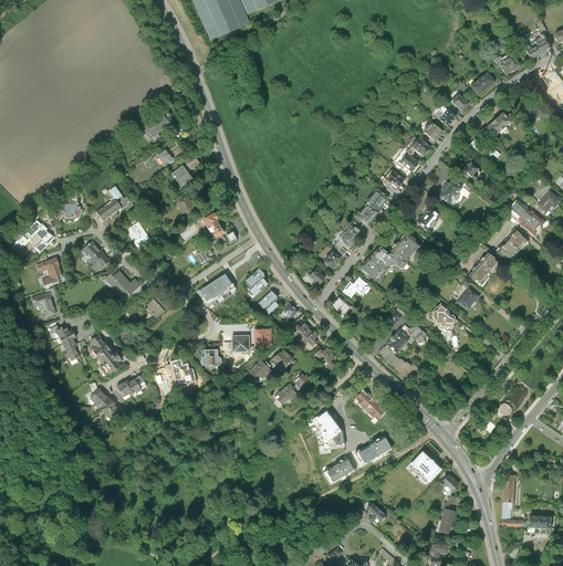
[(191,0),(209,39),(246,22),(243,16),(236,0),(191,0)]
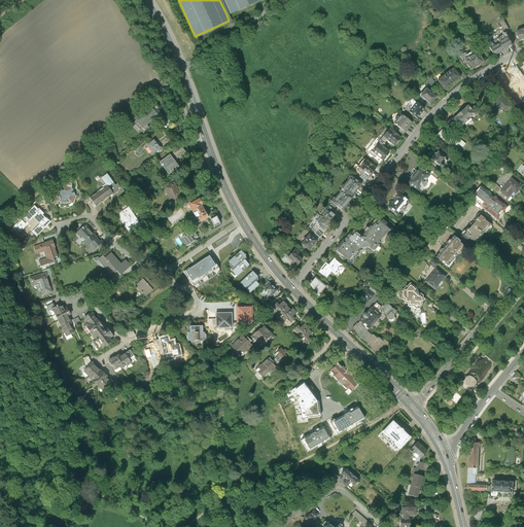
[(219,0),(226,14),(259,0),(219,0)]
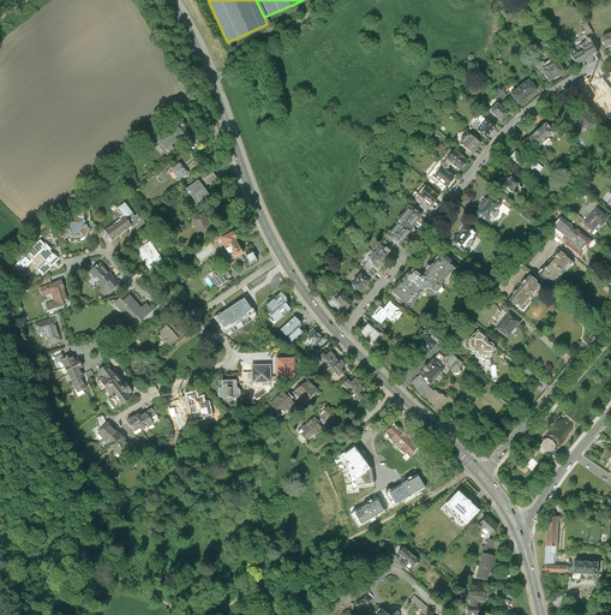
[(595,34),(586,21),(581,23),(589,37),(595,34)]
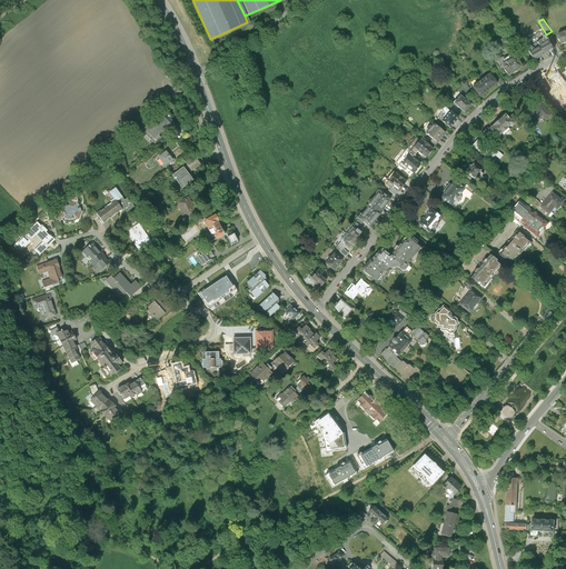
[(527,46),(515,23),(510,27),(522,48),(527,46)]
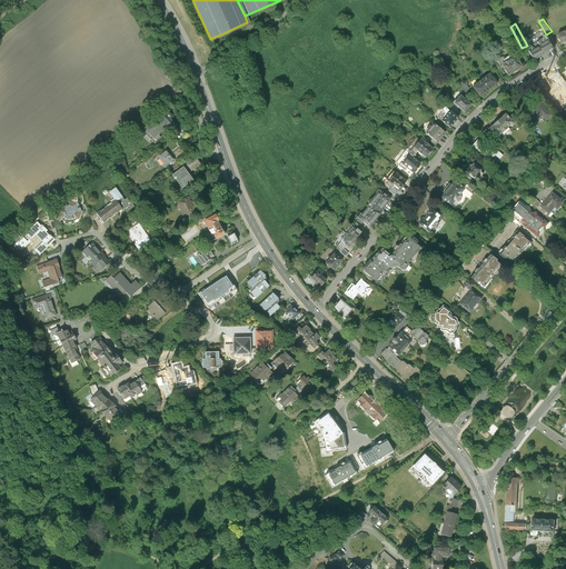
[(519,48),(509,32),(504,36),(515,51),(519,48)]
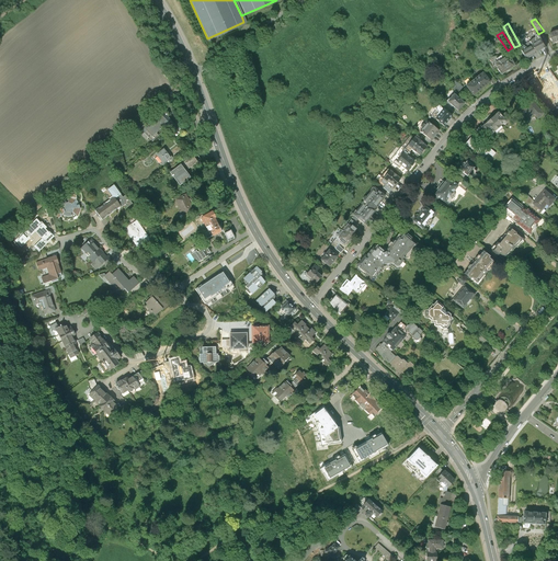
[(542,38),(532,44),(536,52),(546,46),(542,38)]
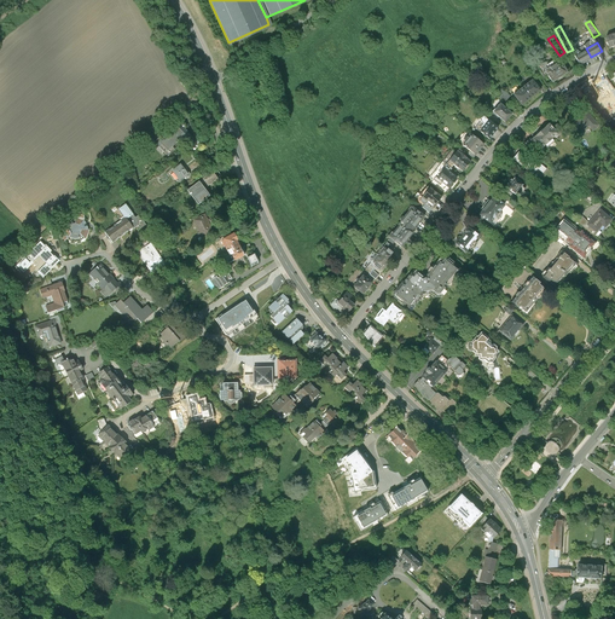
[(580,63),(591,57),(586,48),(575,55),(580,63)]
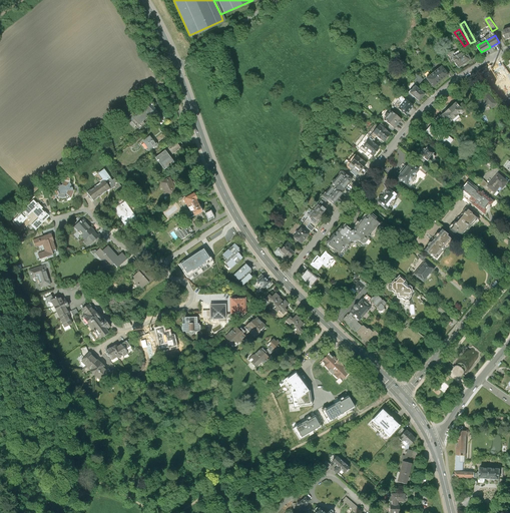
[(460,51),(455,55),(452,57),(453,60),(458,67),(471,58),(464,49),(460,51)]
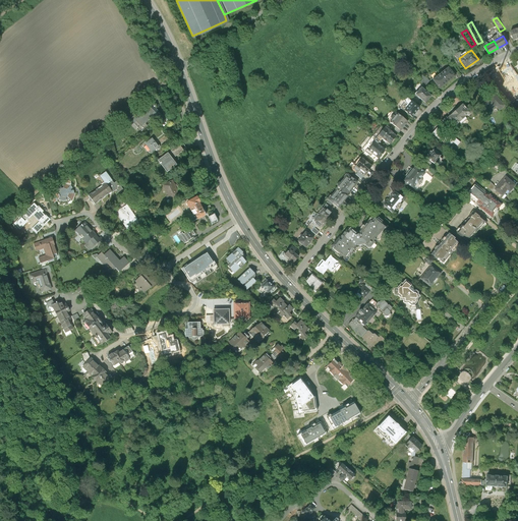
[(457,63),(460,61),(459,58),(462,56),(460,54),(459,51),(452,55),(457,63)]
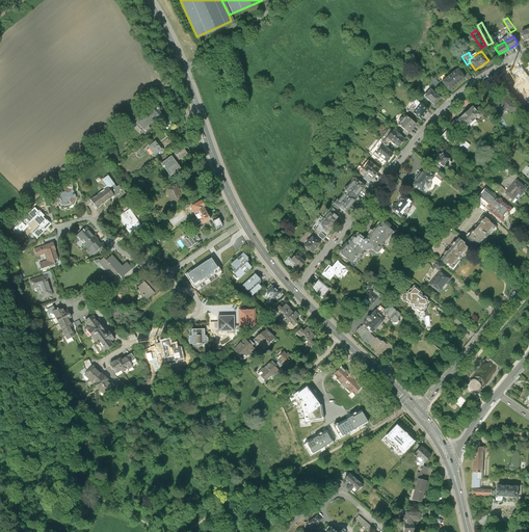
[(457,68),(449,74),(456,83),(465,77),(457,68)]
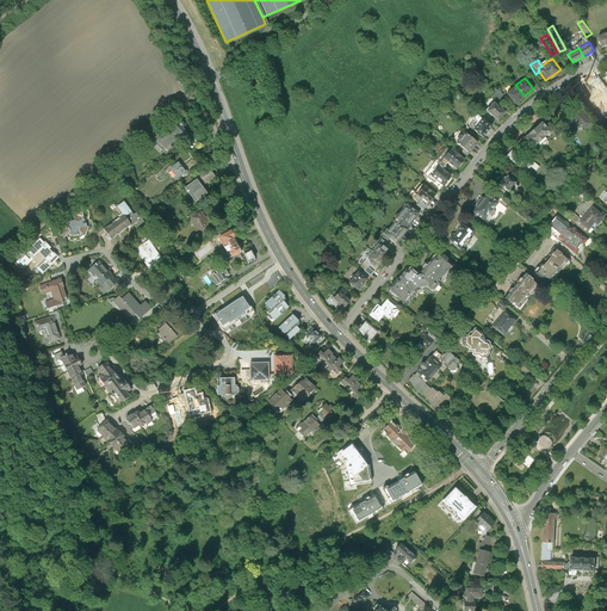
[(606,97),(594,80),(580,90),(595,111),(606,102),(606,97)]
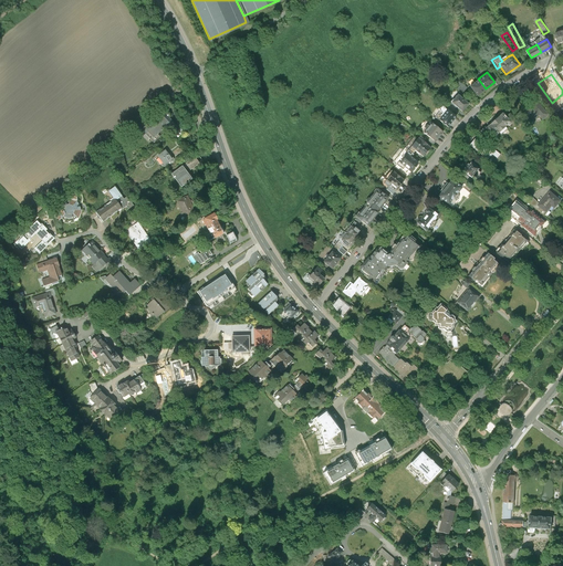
[(478,95),(486,88),(478,79),(470,85),(478,95)]
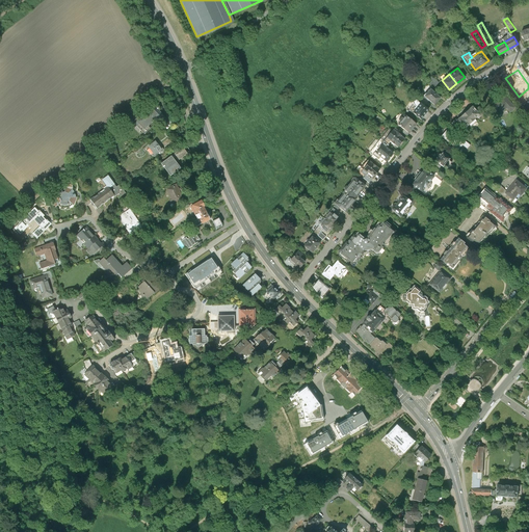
[(440,97),(430,88),(424,95),(433,104),(440,97)]
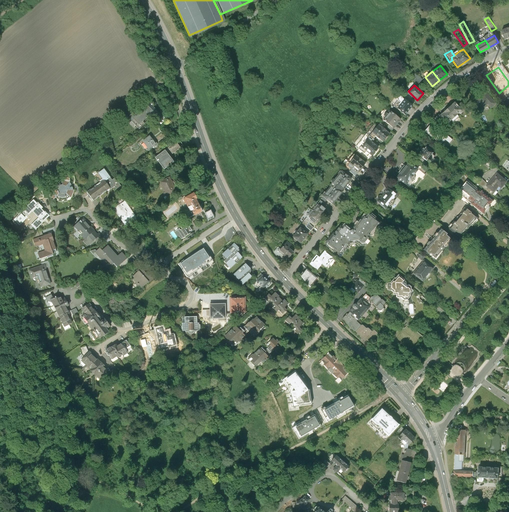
[(496,103),(485,90),(470,103),(477,111),(487,103),(491,107),(496,103)]
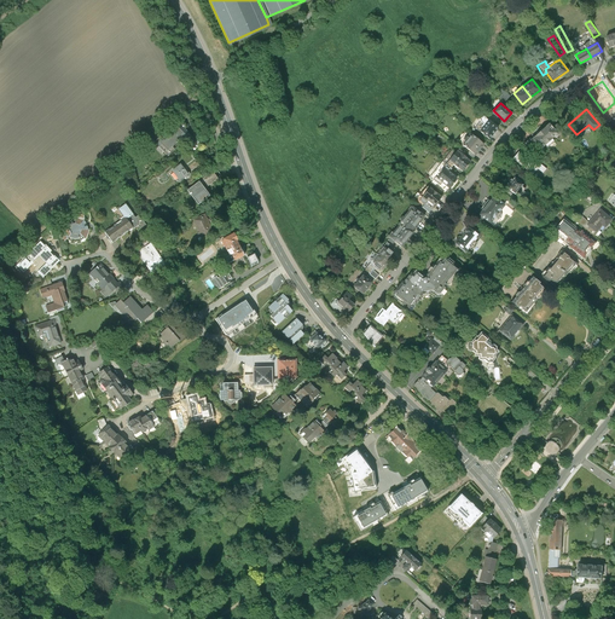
[(488,138),(498,127),(488,120),(480,129),(488,138)]
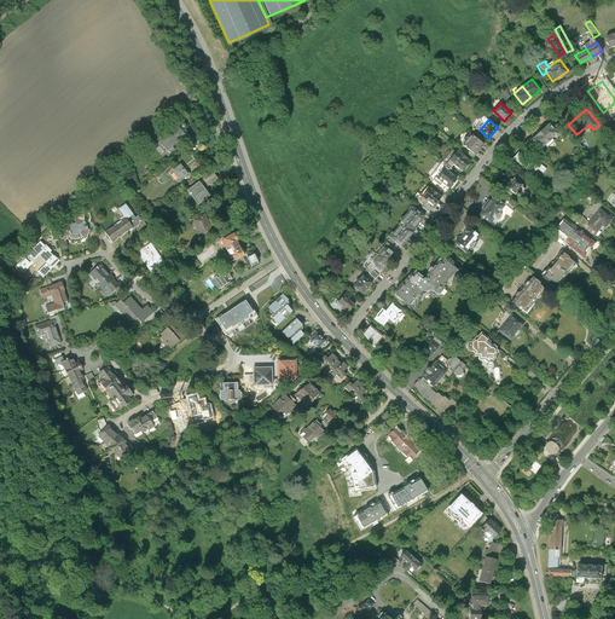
[(185,139),(179,132),(184,127),(186,127),(186,125),(186,123),(185,123),(183,123),(180,121),(175,125),(177,127),(178,128),(177,131),(172,126),(155,140),(168,155),(175,148),(173,145),(178,142),(180,144),(185,139)]
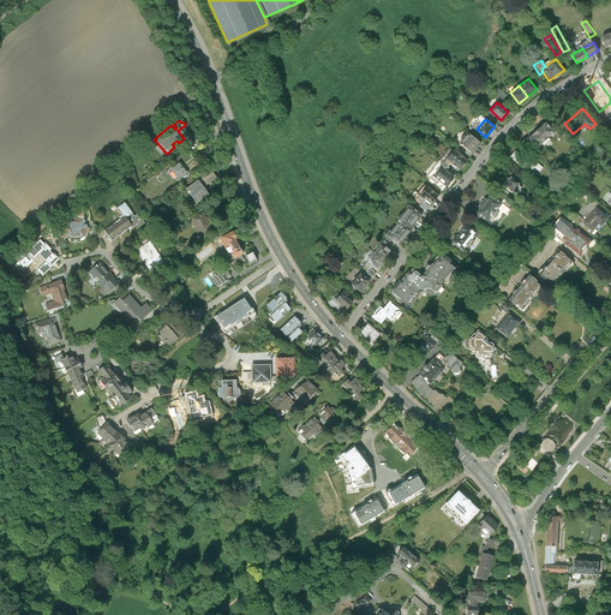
[(526,137),(520,143),(526,150),(531,145),(534,149),(538,150),(540,148),(539,144),(550,136),(553,136),(555,133),(556,130),(553,127),(550,127),(545,121),(527,138),(526,137)]
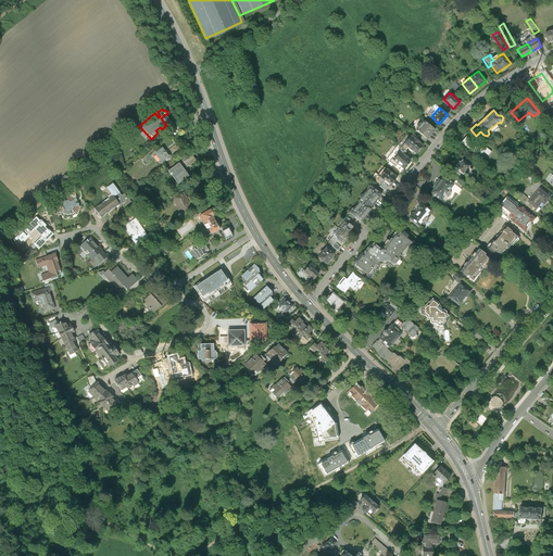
[(174,124),(165,114),(161,118),(166,125),(170,128),(174,124)]
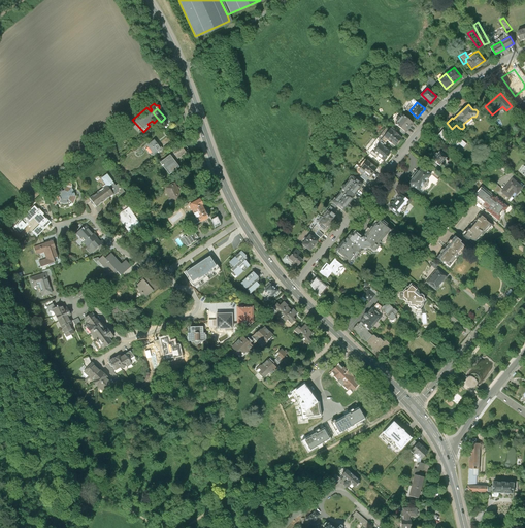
[(394,123),(400,128),(405,131),(413,123),(401,113),(394,123)]
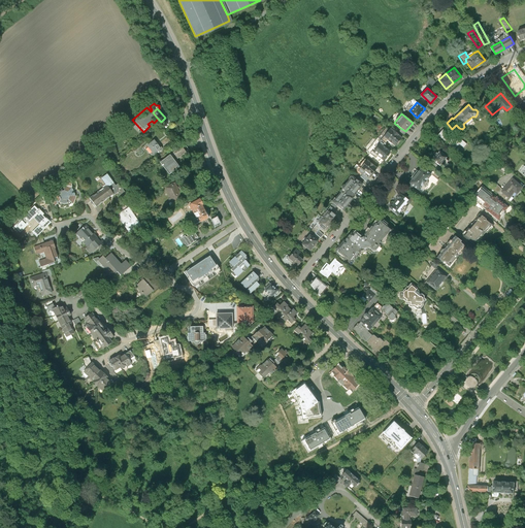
[(390,128),(383,136),(388,140),(394,145),(400,137),(390,128)]
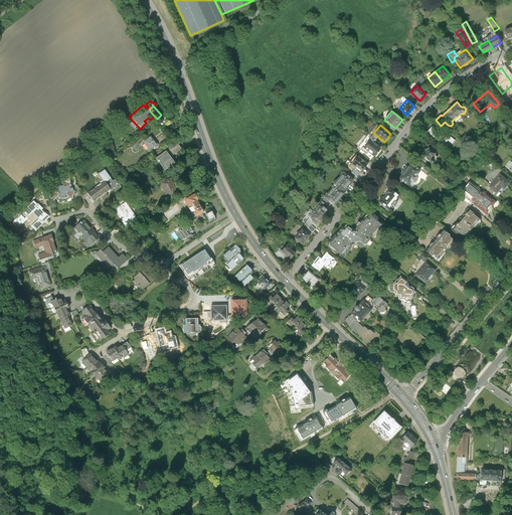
[(157,144),(151,136),(144,141),(150,149),(157,144)]
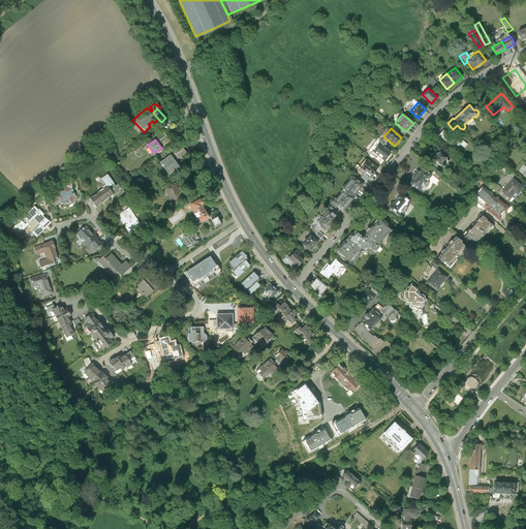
[(180,142),(182,146),(186,151),(189,149),(183,139),(180,142)]
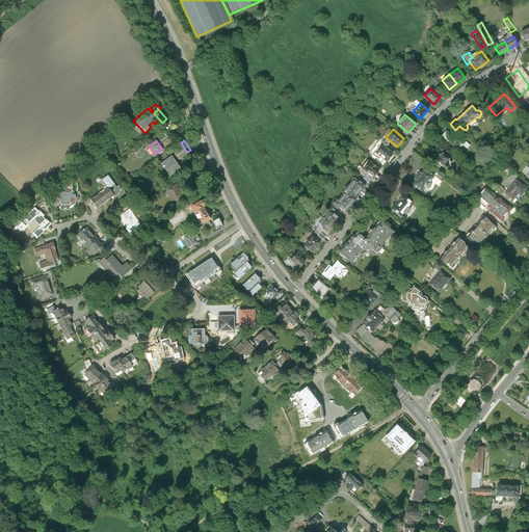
[(369,155),(376,161),(379,157),(386,161),(392,153),(386,148),(388,144),(384,140),(371,155),(370,154),(369,155)]
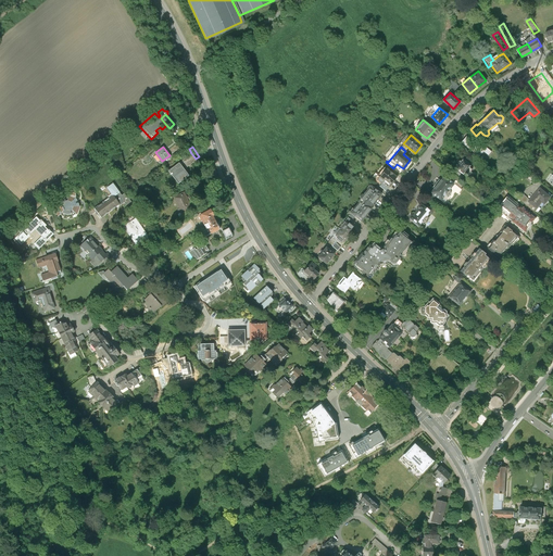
[(196,159),(191,153),(170,169),(179,184),(191,175),(186,167),(197,159),(196,159)]
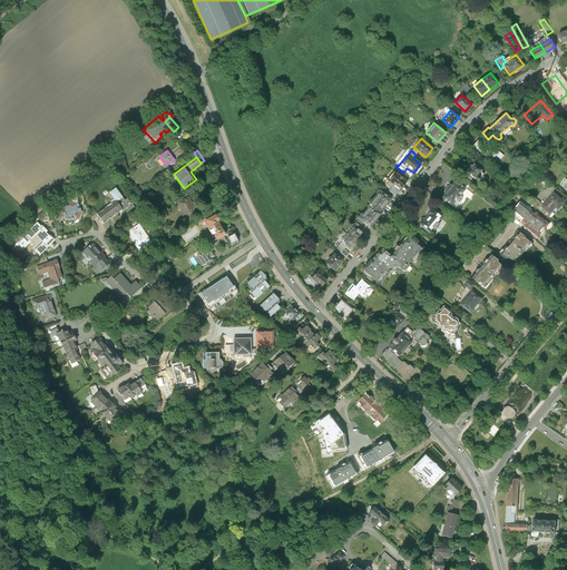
[(473,163),(466,172),(475,178),(481,169),(473,163)]
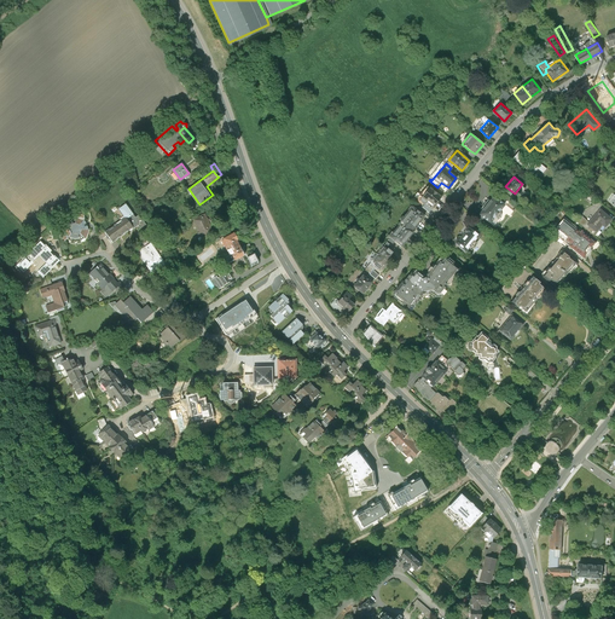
[(440,196),(429,187),(421,197),(433,207),(440,196)]
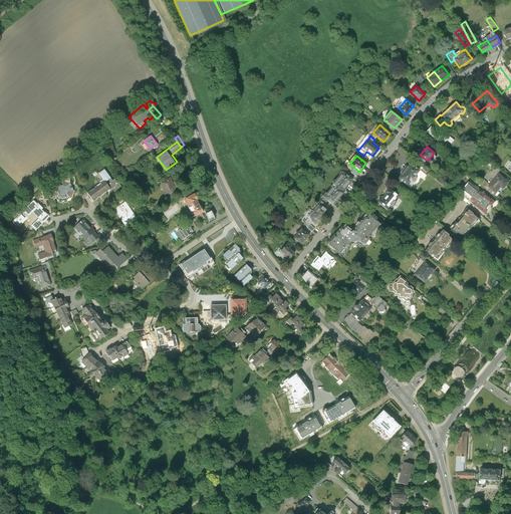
[(404,183),(407,185),(419,170),(410,163),(398,178),(404,183)]
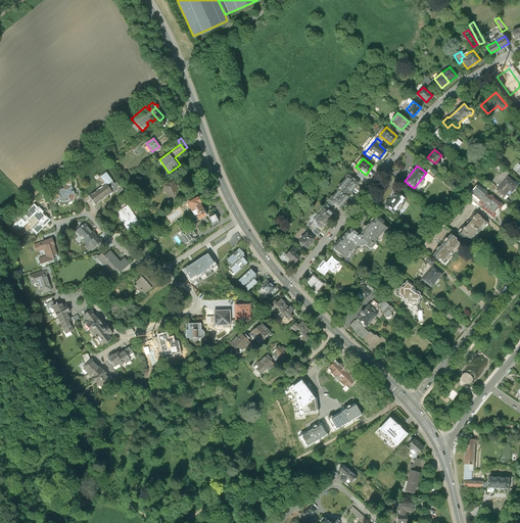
[(362,179),(366,175),(356,167),(355,169),(359,172),(357,174),(362,179)]
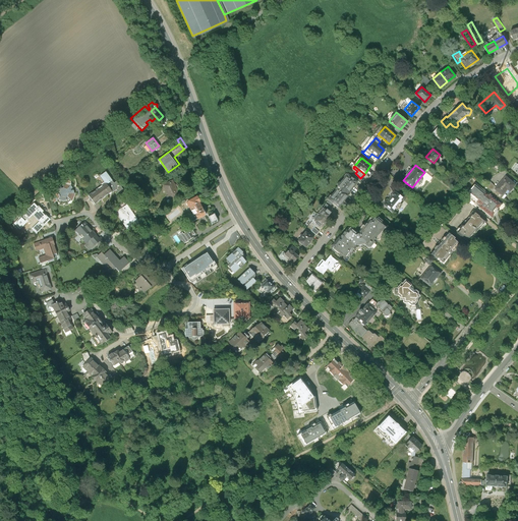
[(113,179),(106,171),(101,175),(106,182),(107,184),(113,179)]
